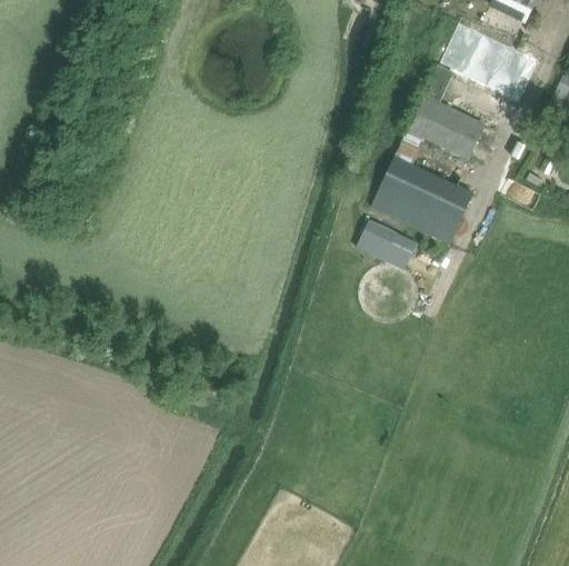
[(458,23),(438,65),(519,102),(538,60),(458,23)]
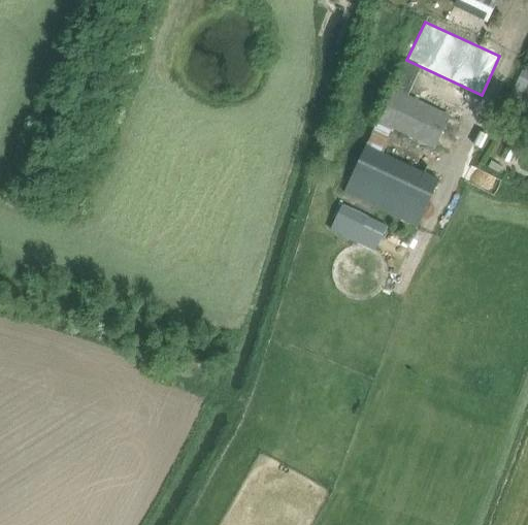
[(522,101),(527,104),(527,68),(523,66),(507,99),(520,105),(522,101)]
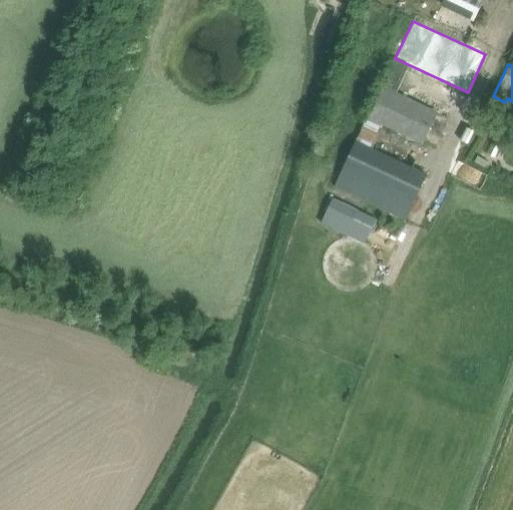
[(384,84),(368,116),(381,122),(423,141),(439,109),(384,84)]
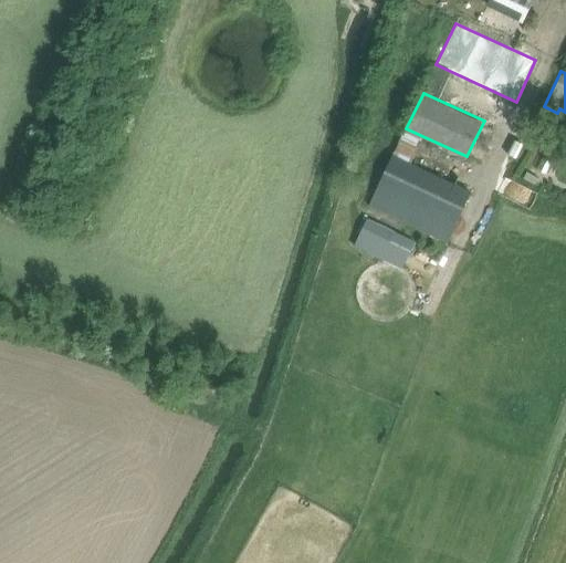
[(394,155),(370,205),(446,240),(470,190),(394,155)]
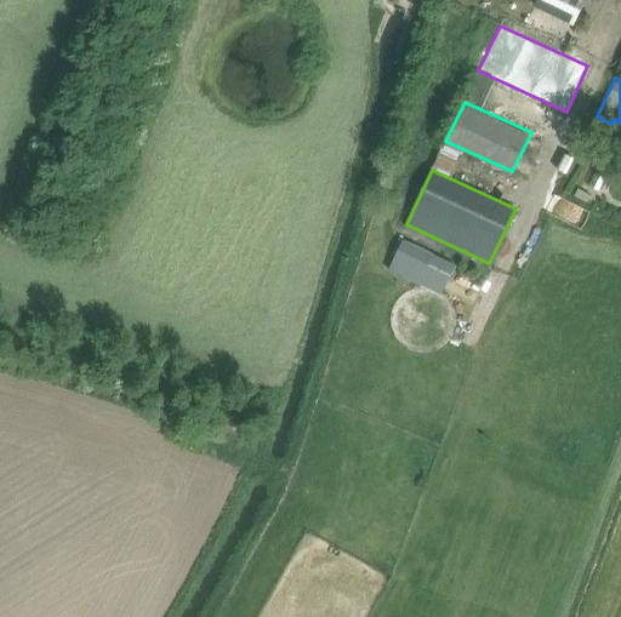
[(402,240),(392,262),(423,276),(433,256),(402,240)]
